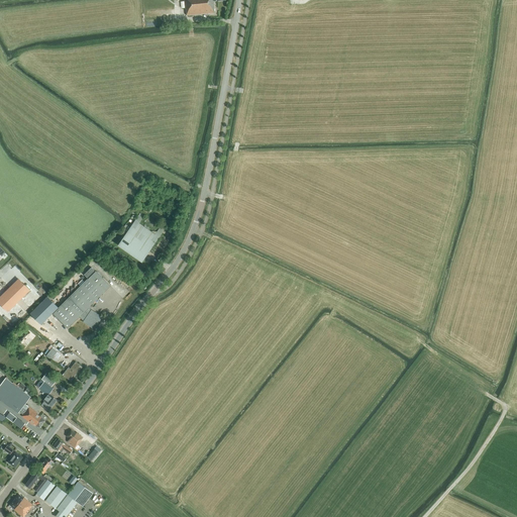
[(225,0),(184,0),(185,9),(186,9),(187,15),(214,12),(213,1),(225,0)]
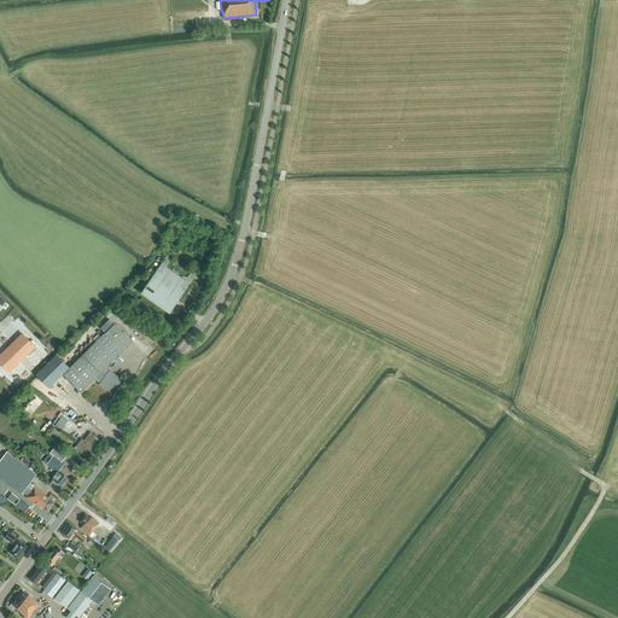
[(173,258),(168,255),(143,291),(170,312),(197,275),(191,272),(185,280),(167,267),(173,258)]
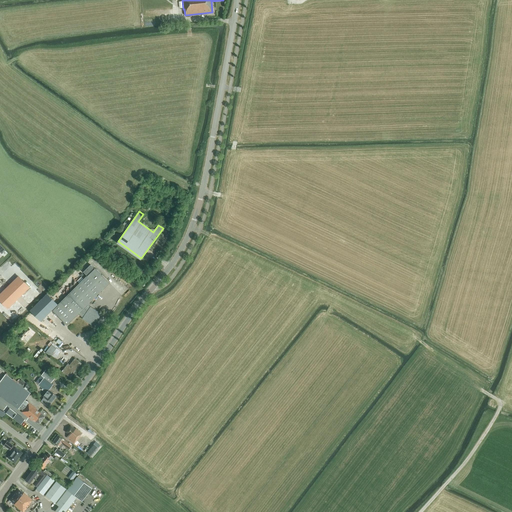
[(87,276),(78,285),(60,303),(58,305),(47,294),(30,310),(41,321),(52,311),(67,325),(78,313),(83,318),(82,319),(93,326),(102,314),(90,306),(90,307),(88,304),(109,283),(94,268),(91,265),(83,272),(87,276)]
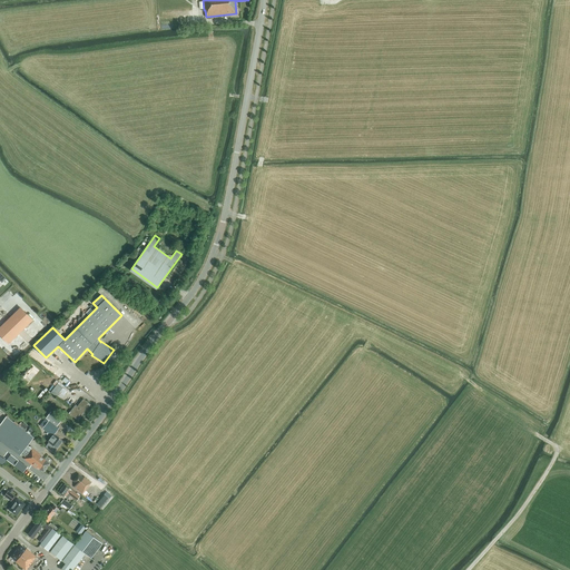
[(32,320),(20,307),(0,327),(0,334),(8,343),(32,320)]
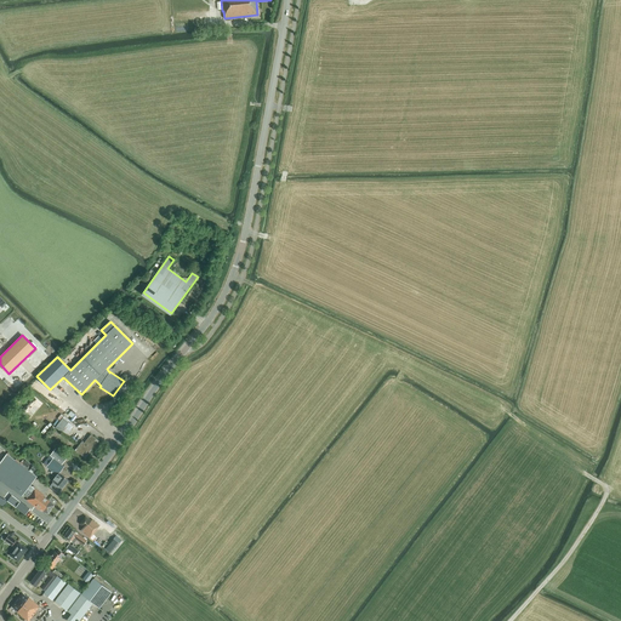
[(61,432),(68,422),(63,417),(56,427),(61,432)]
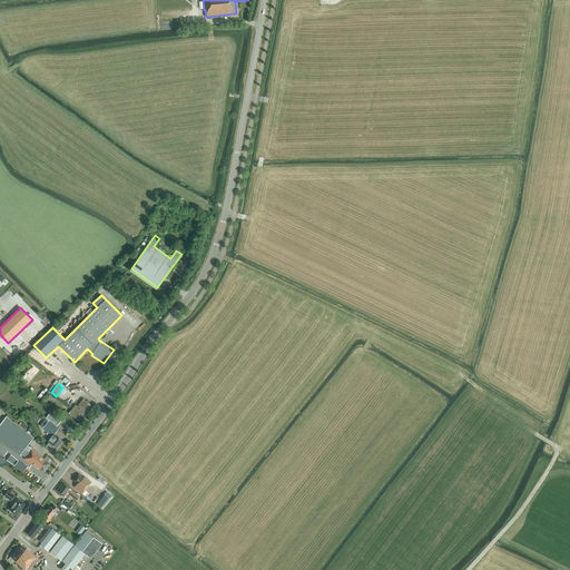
[(91,405),(84,399),(77,406),(76,404),(69,413),(78,421),(91,405)]
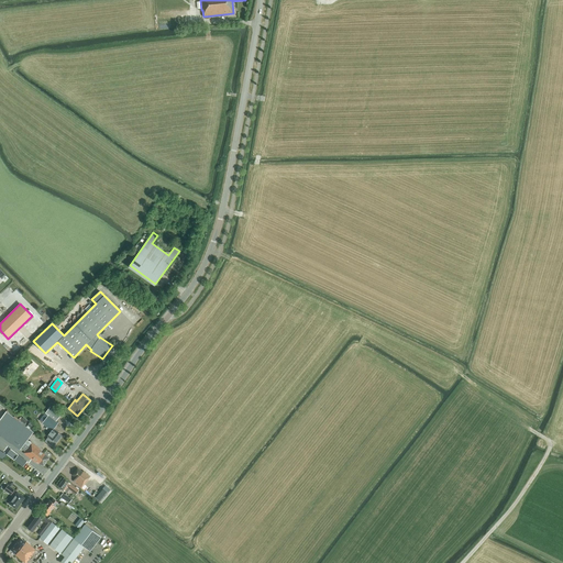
[(48,438),(46,441),(53,446),(56,442),(56,443),(62,435),(56,430),(54,429),(58,422),(56,421),(62,415),(51,407),(40,420),(43,422),(43,423),(52,430),(47,435),(48,438)]
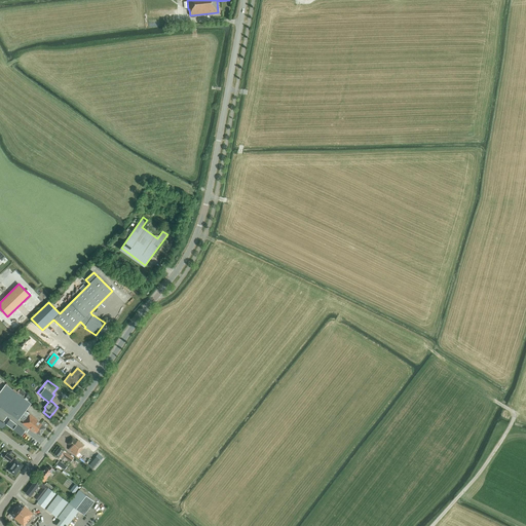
[(0,391),(0,406),(9,413),(19,420),(21,417),(25,420),(22,423),(34,433),(35,431),(40,436),(46,427),(37,421),(38,420),(29,414),(27,417),(23,414),(31,404),(5,384),(0,391)]
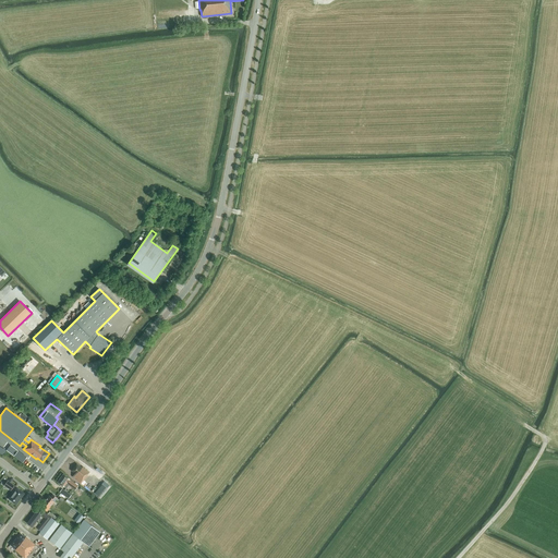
[(26,457),(11,445),(7,450),(14,456),(23,462),(26,457)]
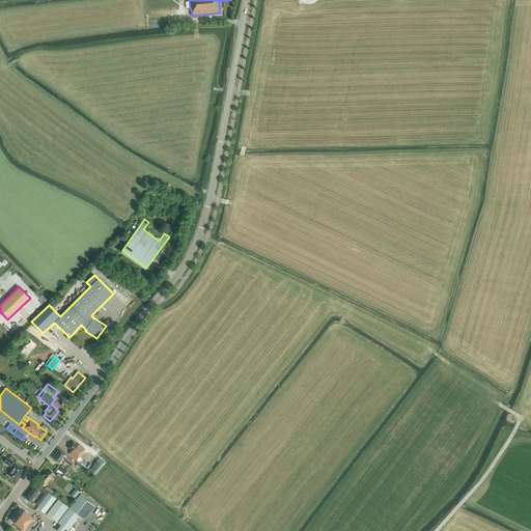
[(74,441),(68,448),(72,450),(68,453),(87,468),(90,464),(89,464),(94,457),(89,453),(84,459),(80,456),(83,452),(85,449),(79,444),(78,445),(74,441)]
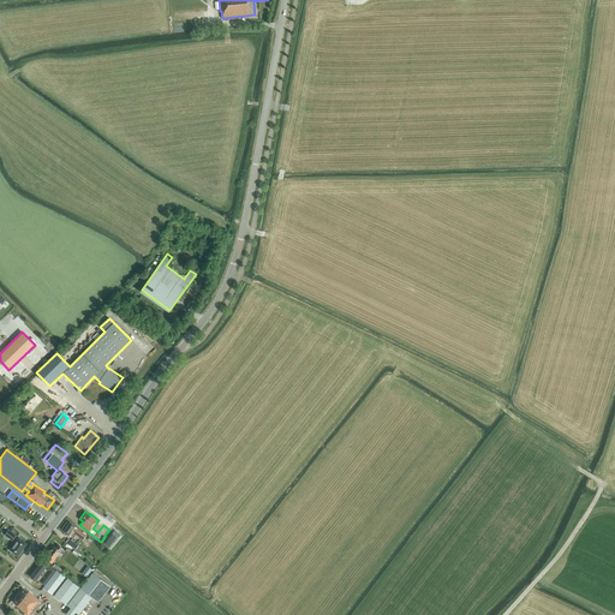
[(70,523),(64,531),(72,538),(75,533),(83,541),(87,536),(75,527),(76,526),(70,523)]
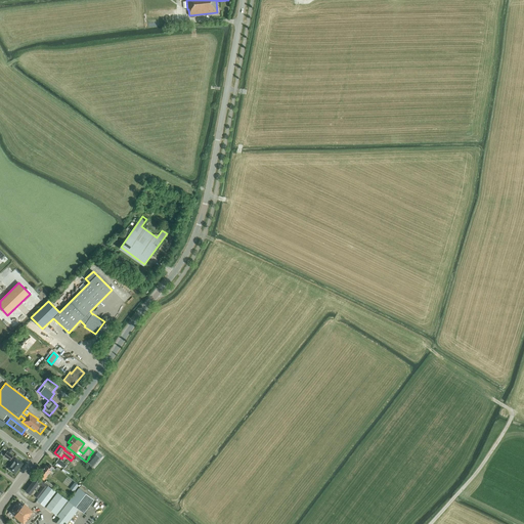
[(10,461),(13,456),(7,451),(4,455),(10,461)]
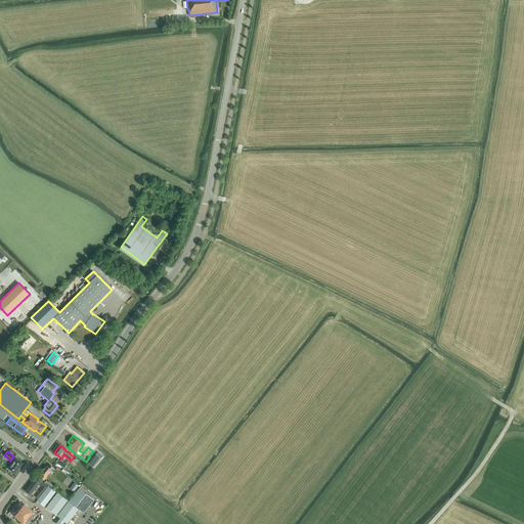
[(15,474),(23,464),(16,459),(8,469),(15,474)]
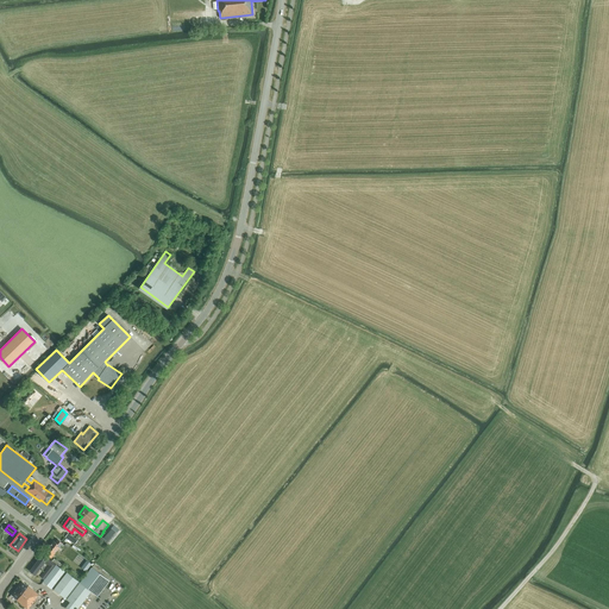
[(50,545),(57,551),(63,544),(57,539),(55,542),(54,540),(50,545)]
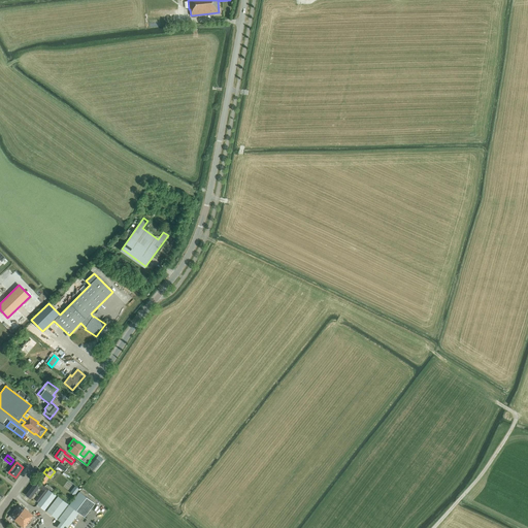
[(44,484),(50,477),(43,472),(40,476),(41,477),(40,481),(42,482),(44,484)]
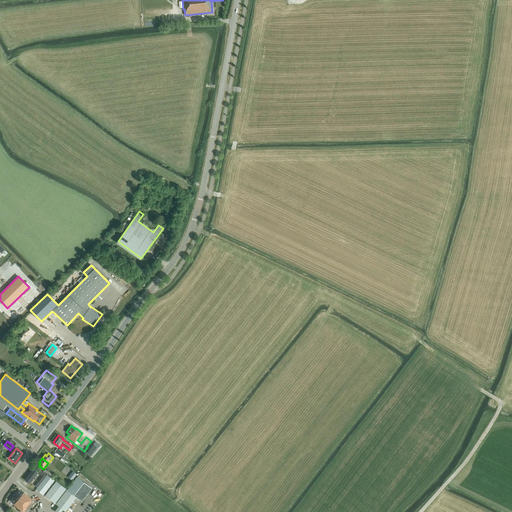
[(34,485),(37,487),(46,475),(38,468),(36,471),(42,475),(34,485)]
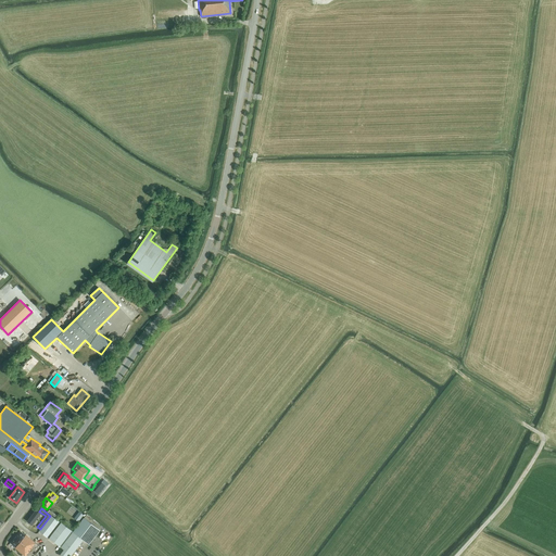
[(37,509),(32,516),(36,519),(41,513),(37,509)]
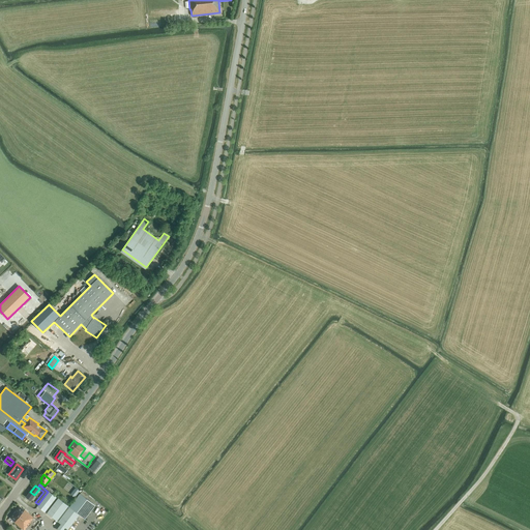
[(76,488),(70,494),(75,497),(80,491),(76,488)]
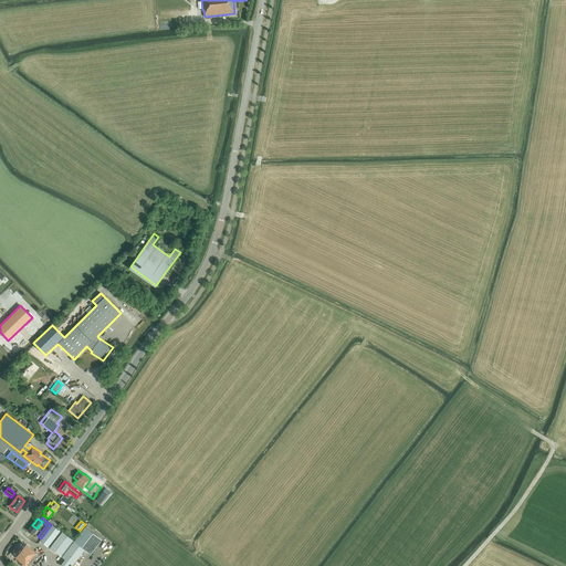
[(32,525),(28,531),(32,534),(37,528),(32,525)]
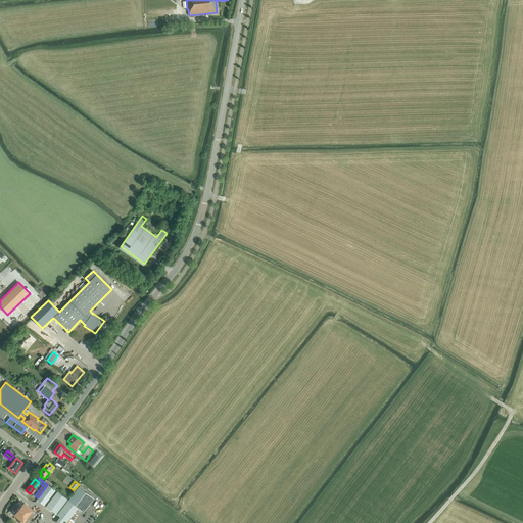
[(37,500),(44,506),(46,504),(47,505),(46,506),(60,517),(56,522),(61,522),(64,520),(67,522),(78,508),(84,512),(94,498),(79,487),(68,501),(57,491),(57,492),(48,485),(43,491),(37,500)]
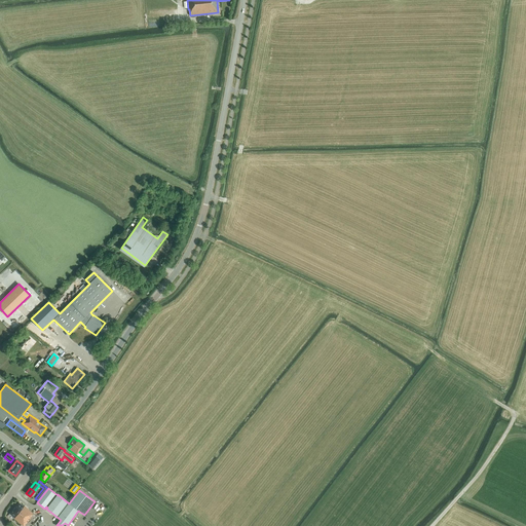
[(19,502),(9,514),(14,518),(14,519),(23,525),(24,525),(31,518),(30,518),(33,514),(24,506),(19,502)]
